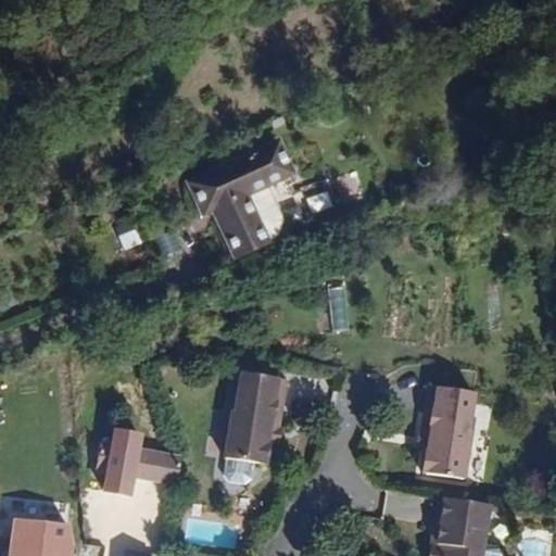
[(272,236),(253,189),(294,173),(280,140),(189,177),(203,211),(213,207),(231,253),(272,236)]
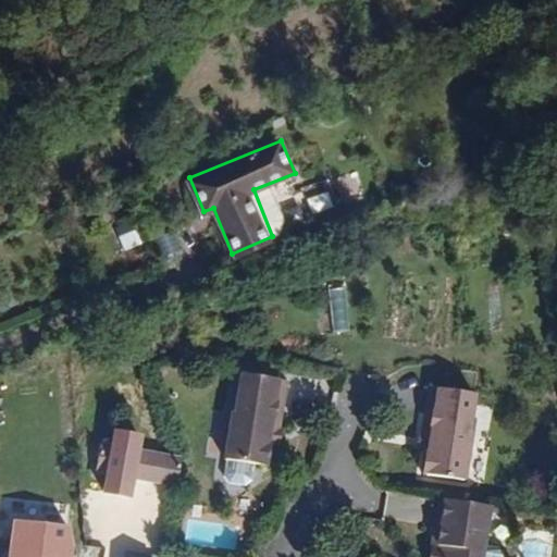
[(326,182),(306,190),(316,214),(336,207),(326,182)]
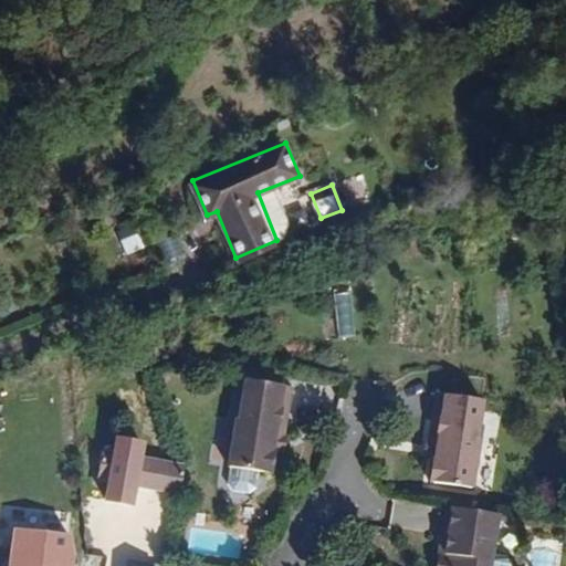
[(138,224),(121,230),(128,254),(146,249),(138,224)]
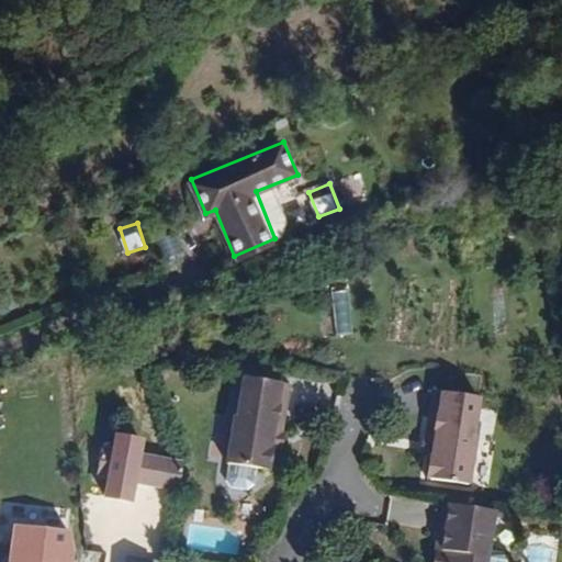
[(336,336),(352,335),(350,290),(334,291),(336,336)]
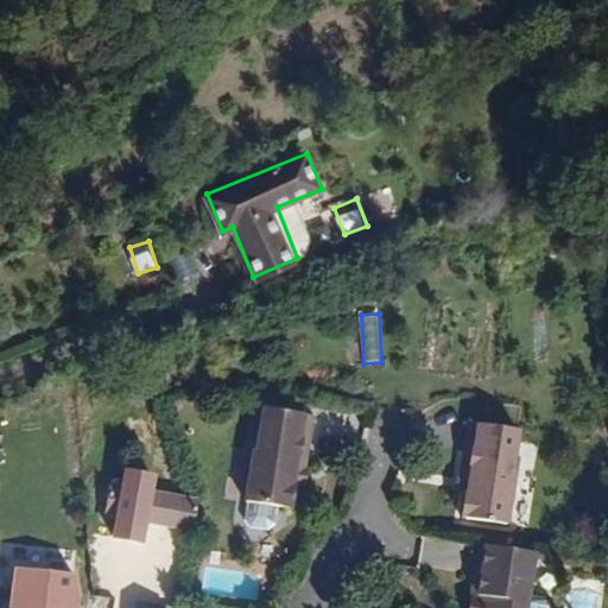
[(310,413),(261,405),(254,448),(245,501),(247,501),(244,520),(249,529),(270,530),(276,525),(278,506),(293,510),(305,445),(310,413)]
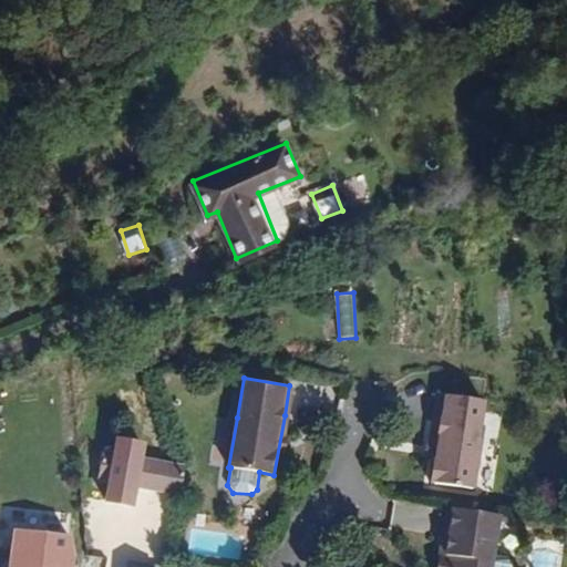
[(472,439),(480,400),(434,390),(421,455),(431,457),(425,482),(466,490),(476,439),(472,439)]
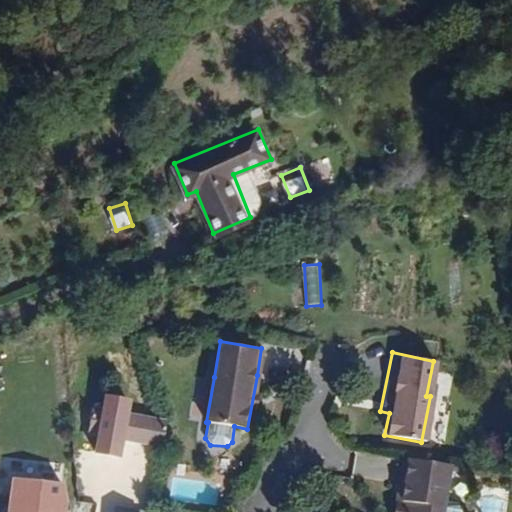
[(126,440),(163,447),(167,420),(130,413),(133,399),(105,394),(101,415),(92,413),(88,433),(98,435),(95,451),(123,456),(126,440)]
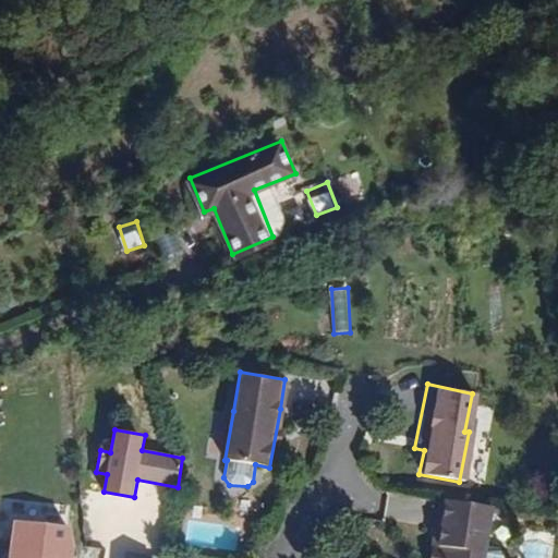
[(478,557),(485,507),(438,501),(433,544),(427,544),(425,557),(478,557)]
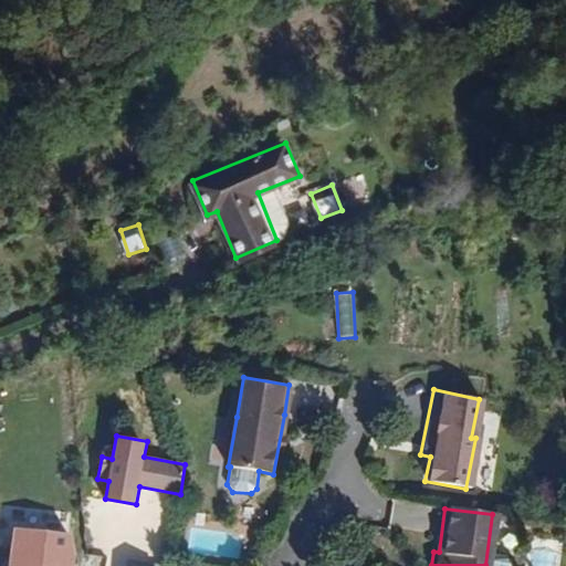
[(74,565),(79,534),(14,526),(9,565),(74,565)]
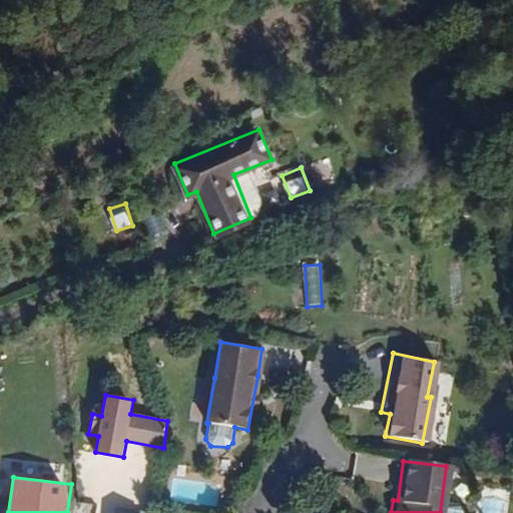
All buildings are outlined.
